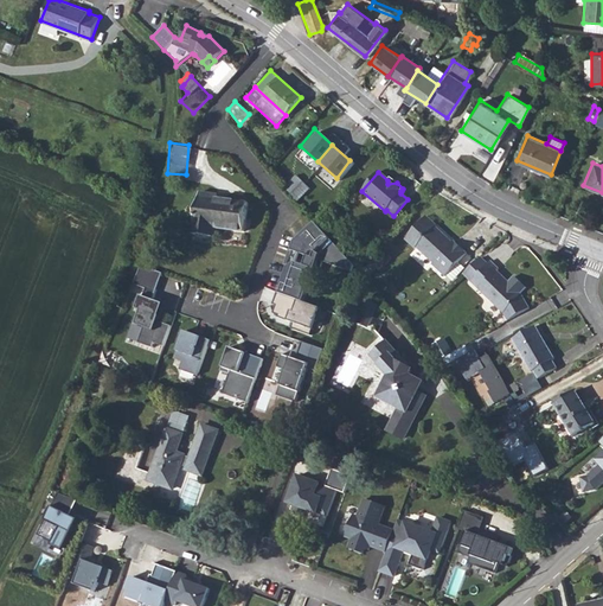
[(284,185),(299,201),(309,189),(295,174),(284,185)]
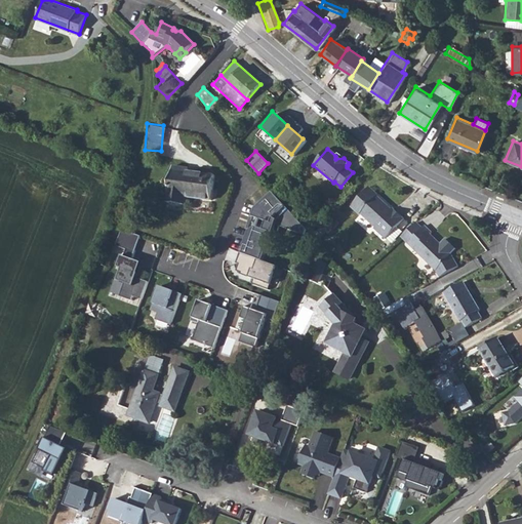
[(167,200),(185,202),(186,196),(211,199),(215,174),(189,169),(190,167),(172,164),(167,200)]
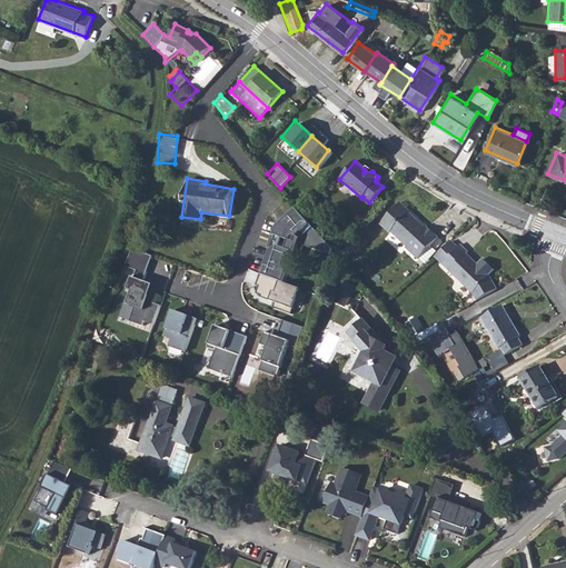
[(406,215),(396,206),(377,227),(386,236),(387,233),(404,249),(403,250),(415,262),(435,240),(421,229),(418,233),(410,227),(414,223),(405,216),(406,215)]
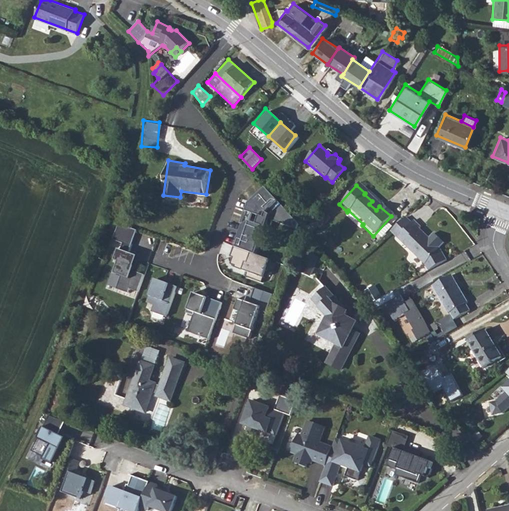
[(258,281),(266,259),(255,256),(268,212),(281,204),(263,187),(245,203),(228,264),(245,271),(242,276),(258,281)]
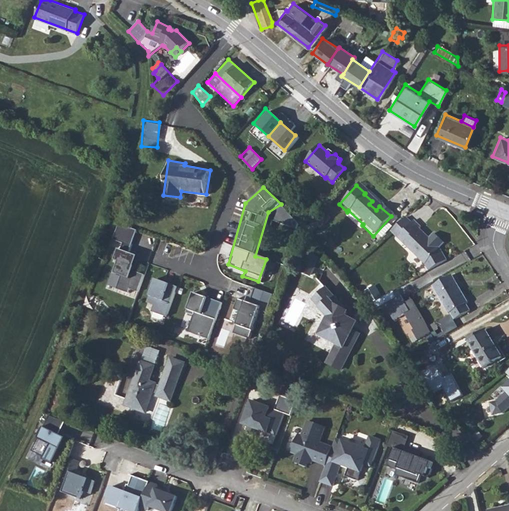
[(394,238),(422,266),(425,272),(444,261),(438,250),(417,229),(419,228),(411,221),(394,238)]
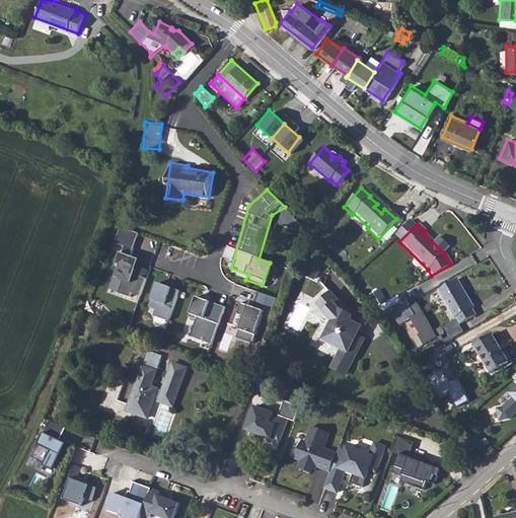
[(137,295),(143,278),(130,273),(135,257),(128,254),(135,233),(118,226),(112,241),(122,245),(120,251),(116,250),(112,263),(117,265),(113,276),(120,279),(116,291),(127,296),(129,292),(137,295)]
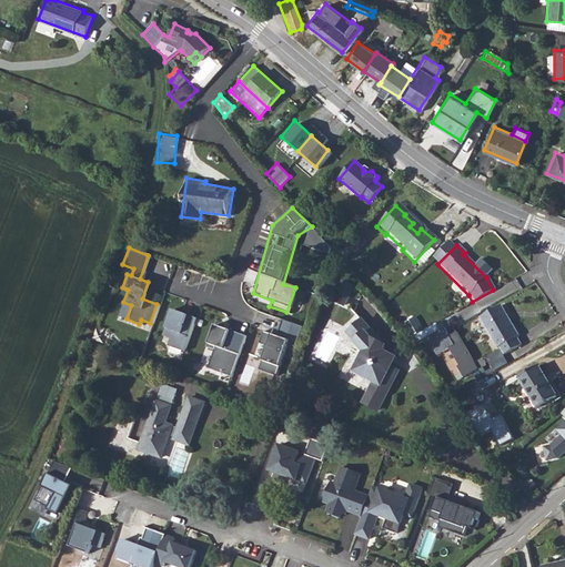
[(336,303),(345,306),(353,286),(343,283),(336,303)]
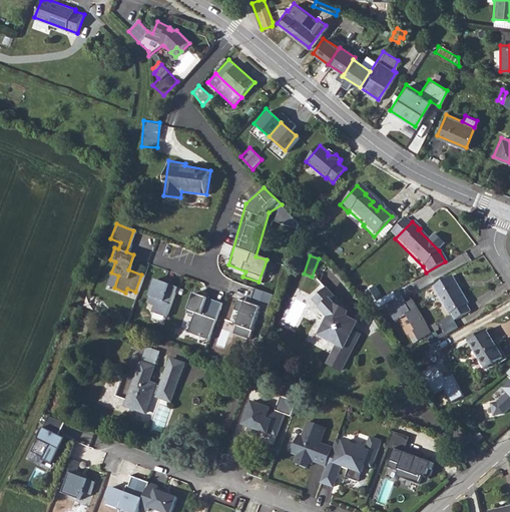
[(452,313),(456,320),(471,312),(467,305),(469,304),(452,275),(433,287),(449,314),(452,313)]
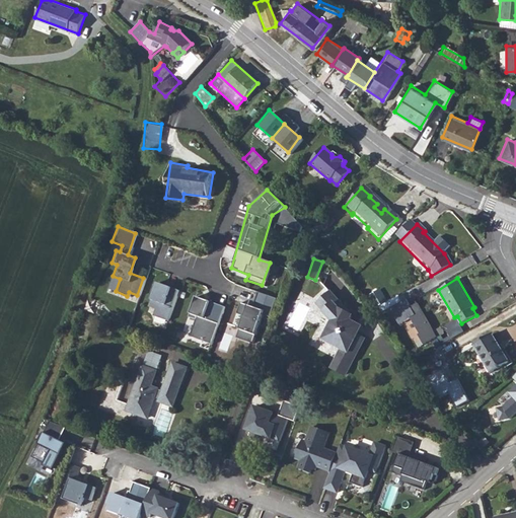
[(176,289),(153,281),(144,307),(153,310),(151,316),(166,320),(176,289)]
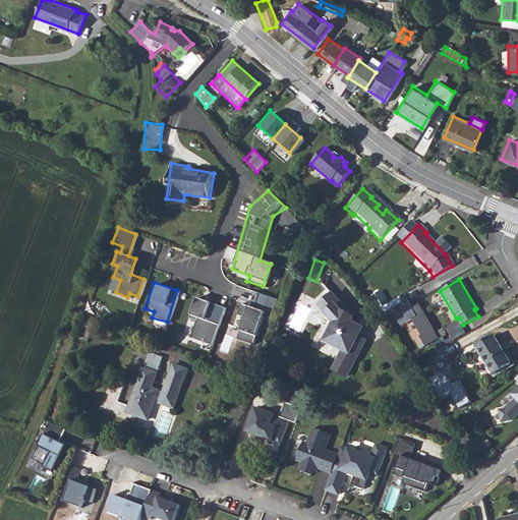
[(379,290),(367,295),(375,308),(385,302),(379,290)]
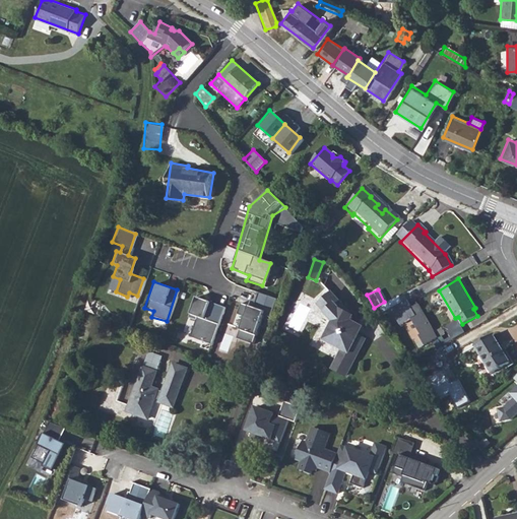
[(273,299),(254,292),(250,307),(246,306),(234,338),(251,344),(262,315),(267,317),(273,299)]
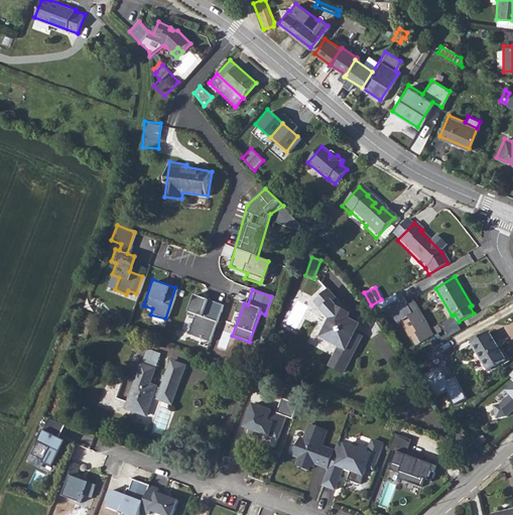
[(329,290),(315,301),(322,308),(335,297),(329,290)]
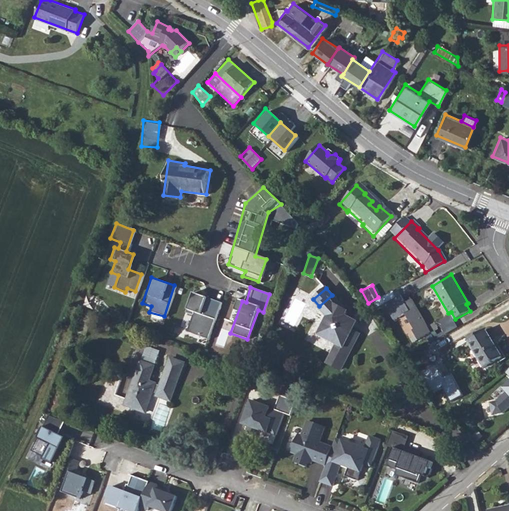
[(390,290),(378,297),(391,320),(400,315),(415,339),(427,332),(408,298),(401,302),(398,295),(391,293),(390,290)]
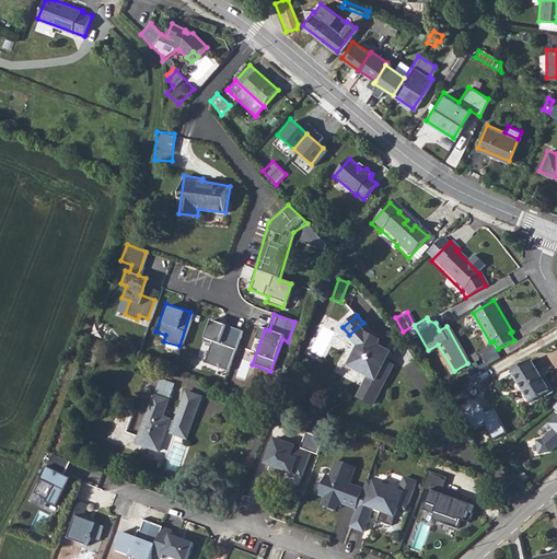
[(239,330),(208,319),(201,341),(209,344),(202,362),(227,371),(239,330)]
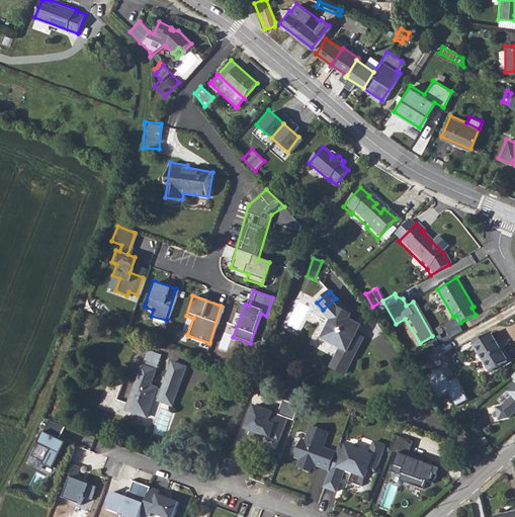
[(346,311),(336,298),(323,310),(332,320),(326,330),(330,341),(340,347),(331,365),(344,372),(362,338),(353,333),(355,330),(353,326),(347,322),(350,315),(345,313),(346,311)]
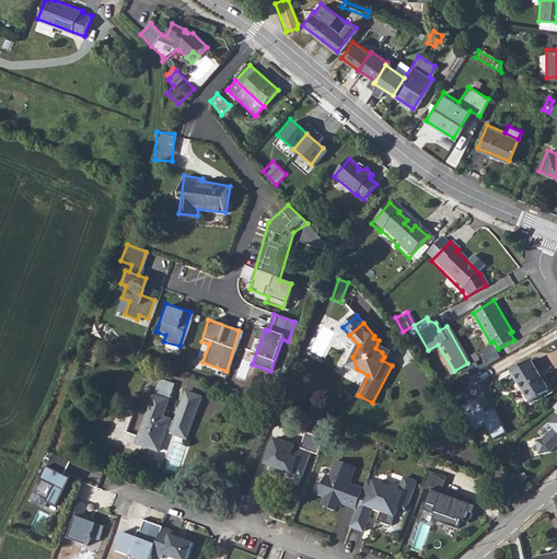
[(489,344),(476,351),(483,364),(496,356),(489,344)]
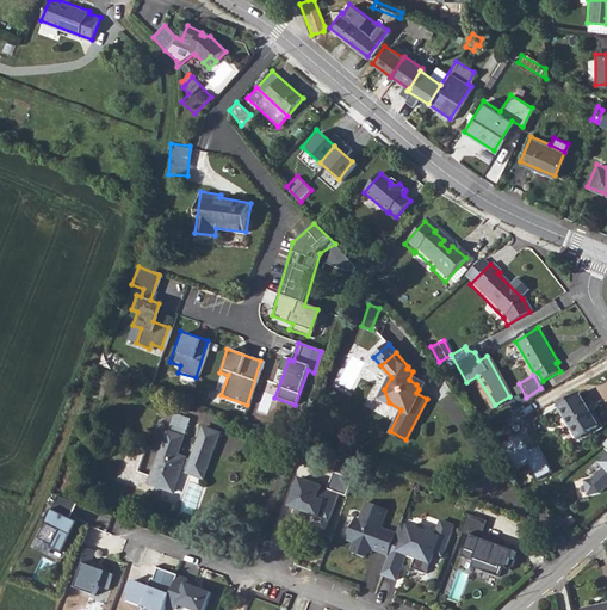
[(557,406),(577,438),(599,425),(580,393),(557,406)]
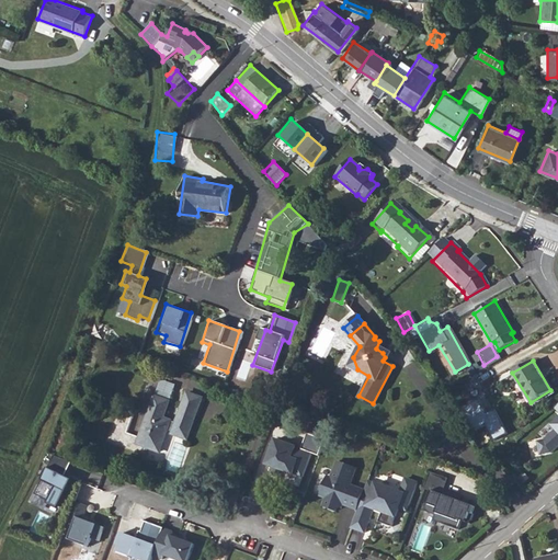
[(159,383),(155,395),(169,400),(174,385),(159,383)]
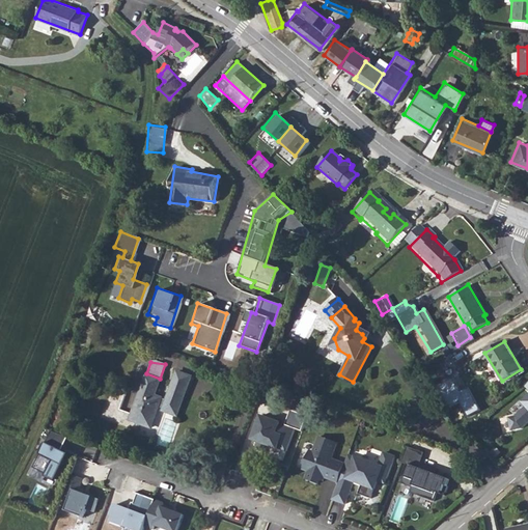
[(100,416),(131,427),(134,420),(150,426),(158,408),(176,415),(191,375),(176,370),(166,398),(154,394),(159,380),(146,374),(132,414),(117,409),(123,390),(111,386),(100,416)]
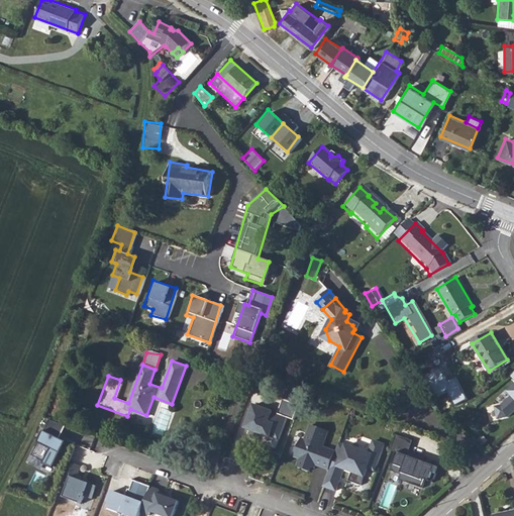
[(513,373),(510,377),(513,380),(513,384),(507,392),(510,395),(500,405),(494,406),(497,419),(507,417),(513,409),(513,373)]
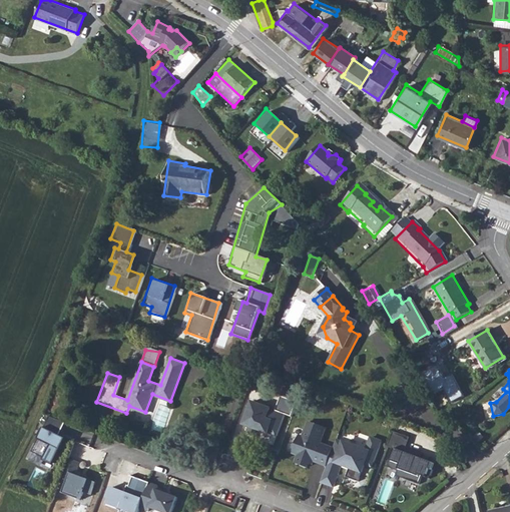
[(251,399),(242,421),(248,423),(245,430),(257,435),(260,429),(268,432),(268,430),(276,433),(284,412),(291,415),(297,400),(281,394),(275,408),(251,399)]
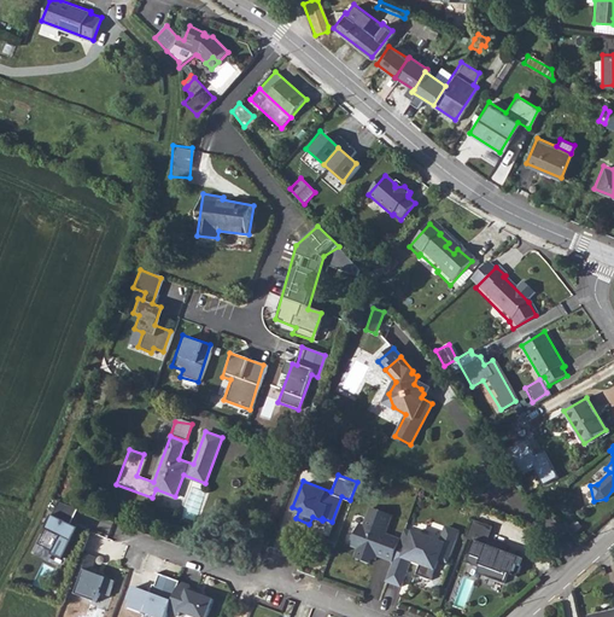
[(79,506),(58,499),(37,542),(66,554),(80,525),(72,522),(79,506)]
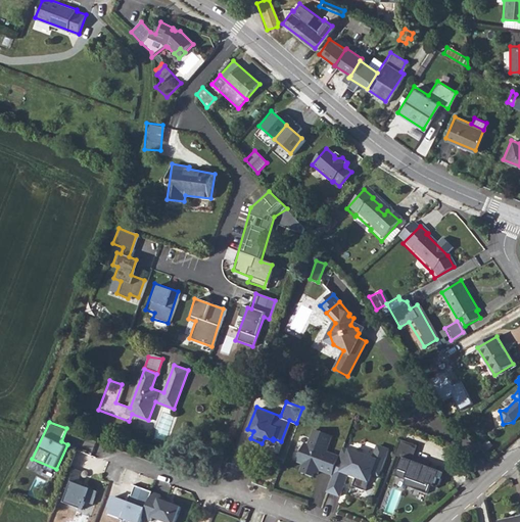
[(308,444),(303,442),(296,460),(302,462),(299,470),(312,475),(315,467),(332,473),(338,456),(325,451),(331,434),(314,428),(308,444)]
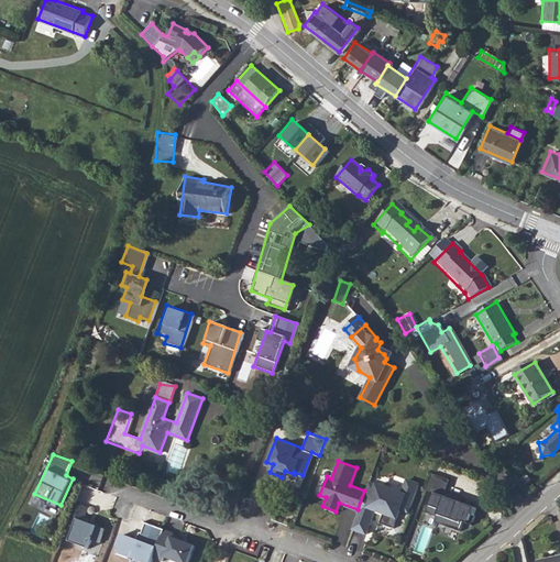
[(430,471),(425,487),(432,491),(425,510),(437,515),(435,519),(460,529),(463,520),(471,522),(474,514),(469,511),(471,505),(458,499),(459,497),(445,491),(449,477),(430,471)]
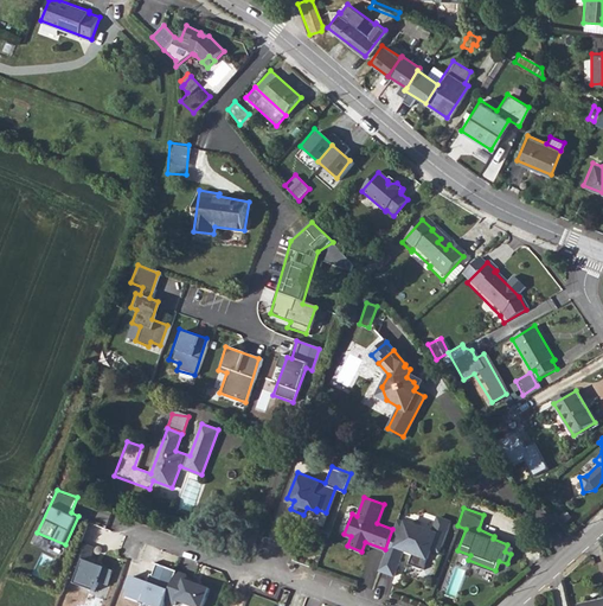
[(397,518),(392,529),(385,549),(378,569),(392,574),(402,548),(411,552),(408,562),(422,568),(429,548),(437,550),(449,521),(436,516),(430,531),(397,518)]
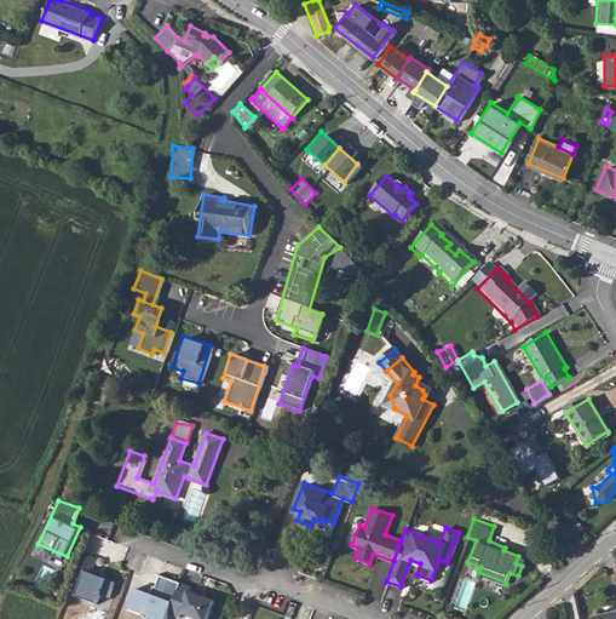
[(96,557),(81,552),(68,586),(76,590),(75,594),(96,602),(99,592),(108,596),(114,580),(104,577),(103,580),(95,577),(96,574),(90,572),(96,557)]
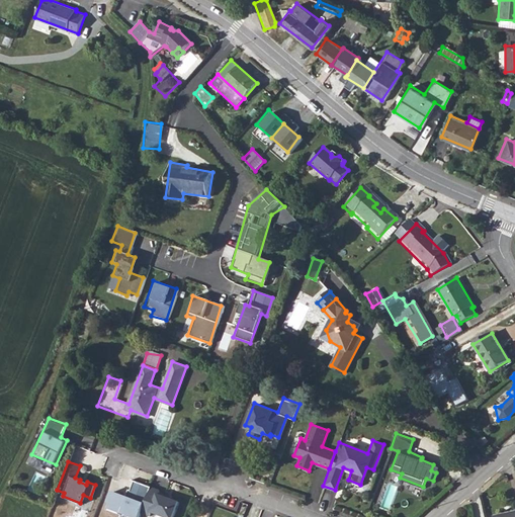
[(110,491),(107,500),(109,501),(107,507),(135,516),(138,516),(140,512),(150,487),(131,479),(130,479),(133,481),(130,489),(127,489),(124,496),(110,491)]
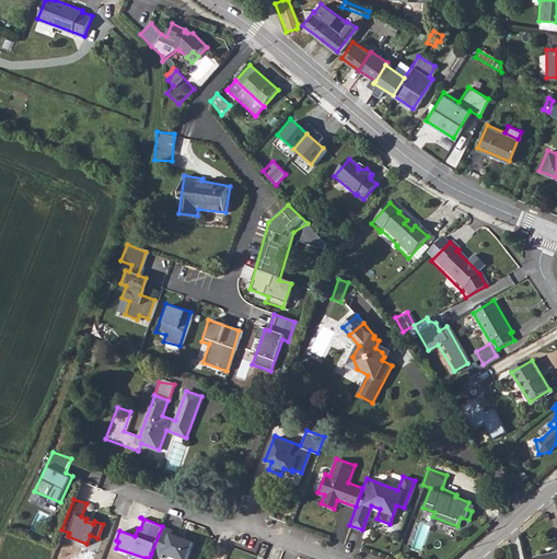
[(162,525),(162,526),(151,554),(160,557),(162,552),(178,558),(185,558),(193,542),(183,538),(184,536),(171,531),(171,528),(162,525)]
